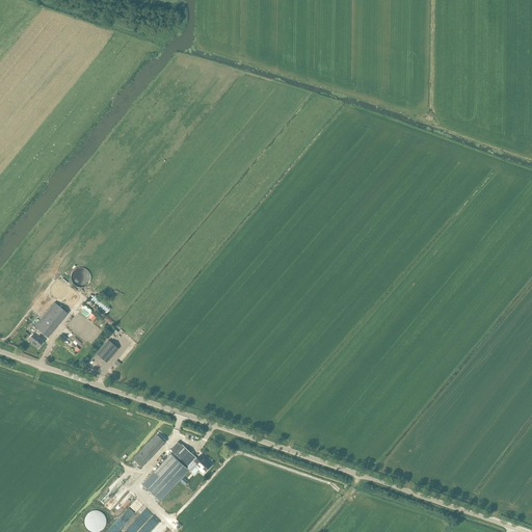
[(77,287),(80,288),(83,287),(86,286),(88,284),(89,282),(90,278),(90,275),(89,273),(87,270),(84,269),(81,268),(78,268),(76,269),(73,271),(72,273),(71,276),(71,280),(72,283),(74,286),(77,287)]
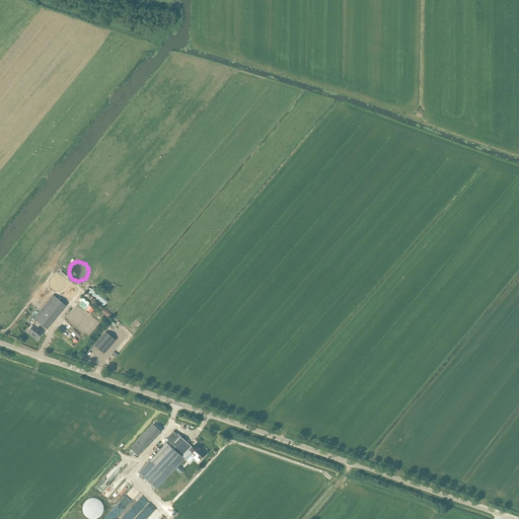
[(108,301),(93,287),(88,292),(103,305),(108,301)]
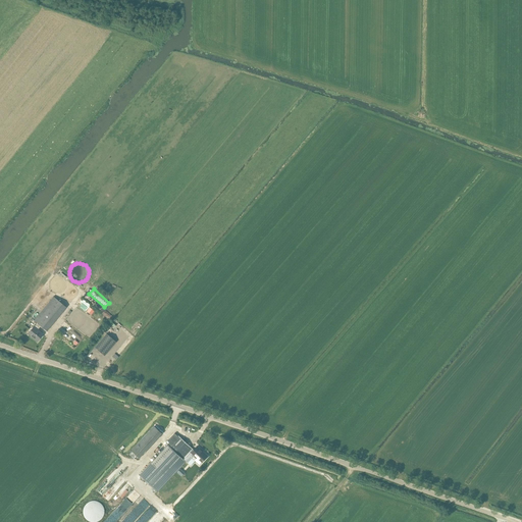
[(28,333),(38,342),(43,334),(37,329),(41,326),(47,331),(66,307),(53,297),(34,320),(37,323),(34,326),(28,333)]
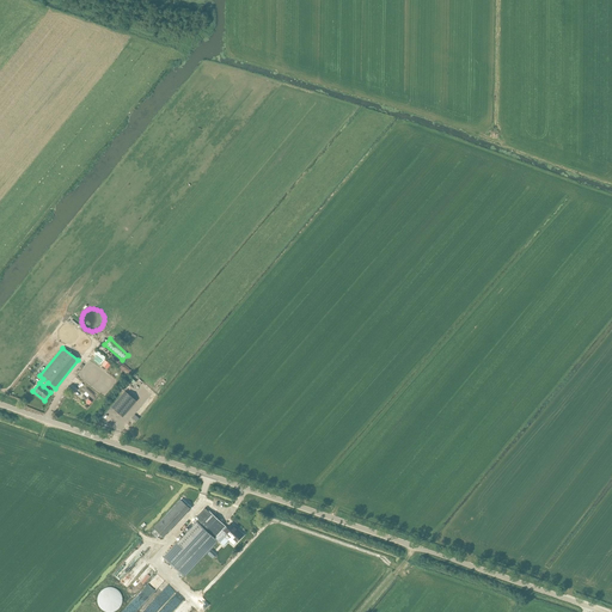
[(124,391),(110,407),(122,417),(135,401),(124,391)]
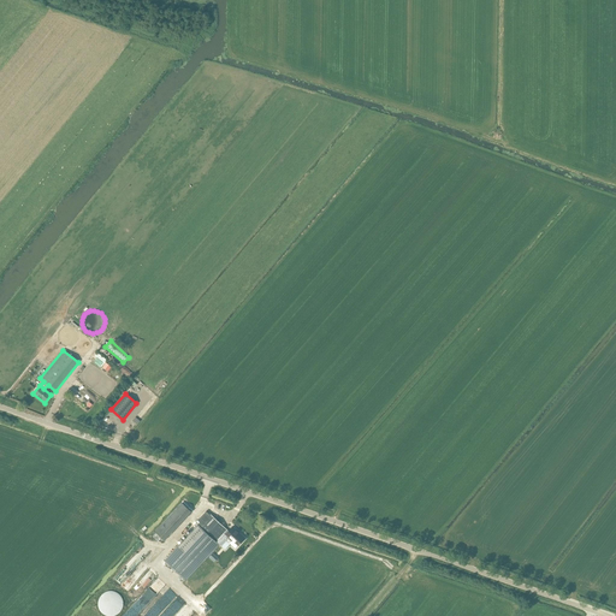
[(166,540),(193,511),(183,502),(157,531),(166,540)]
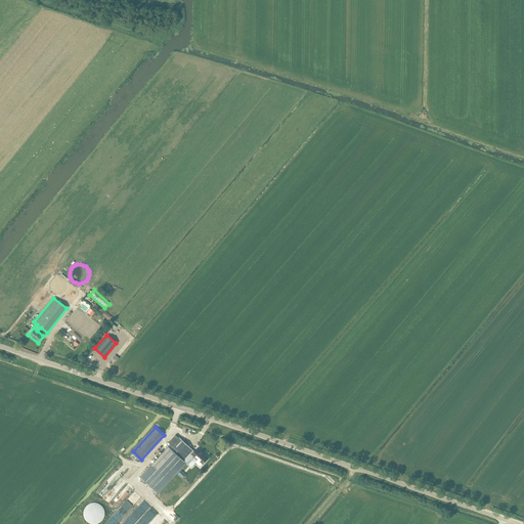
[(140,477),(159,494),(186,464),(184,462),(191,454),(194,457),(193,459),(197,461),(198,460),(203,464),(209,457),(205,454),(204,455),(203,454),(204,453),(198,448),(193,452),(192,451),(193,451),(178,437),(177,437),(176,435),(168,443),(170,445),(140,477)]
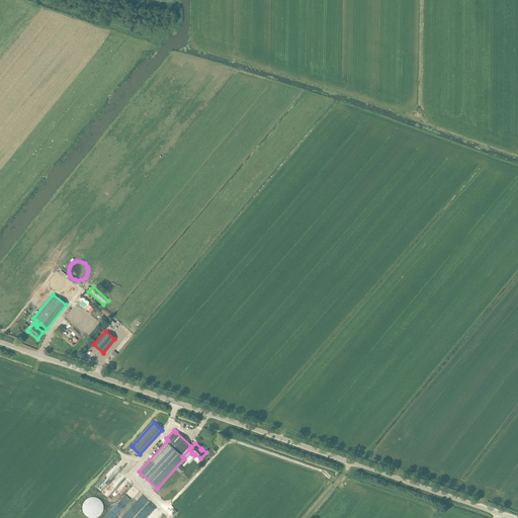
[(94,517),(98,517),(106,503),(91,496),(86,507),(87,508),(84,513),(94,517)]
